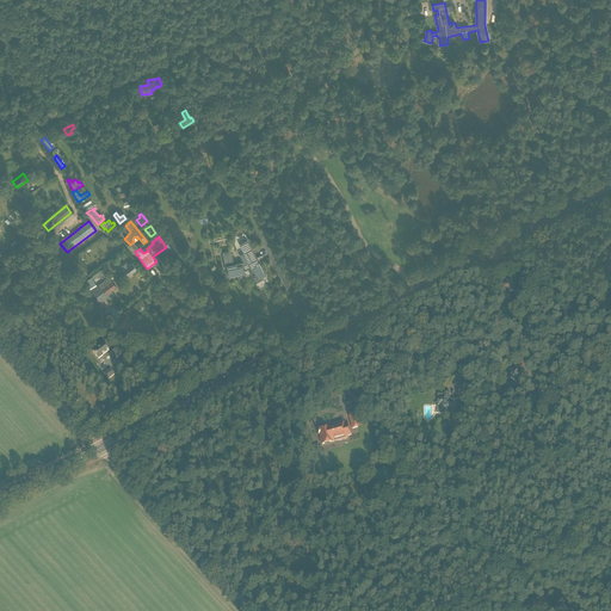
[(235,264),(234,264),(230,251),(222,253),(224,266),(226,266),(228,277),(245,273),(244,271),(247,270),(255,284),(264,279),(263,277),(266,276),(269,279),(265,273),(264,273),(260,265),(259,263),(255,264),(253,260),(257,259),(248,240),(239,245),(242,253),(239,254),(244,263),(235,264)]
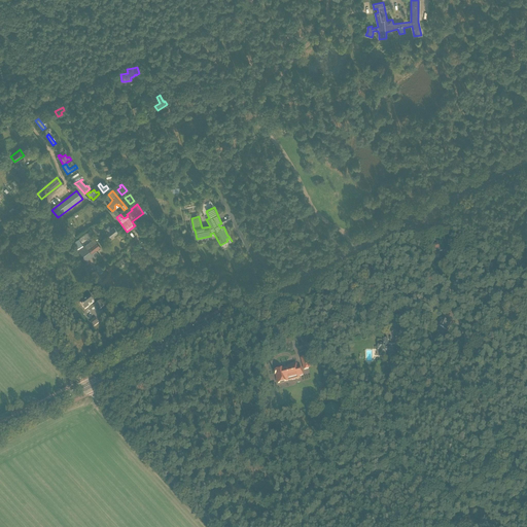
[(113,226),(110,229),(109,226),(105,230),(107,232),(106,233),(110,238),(117,232),(113,226)]
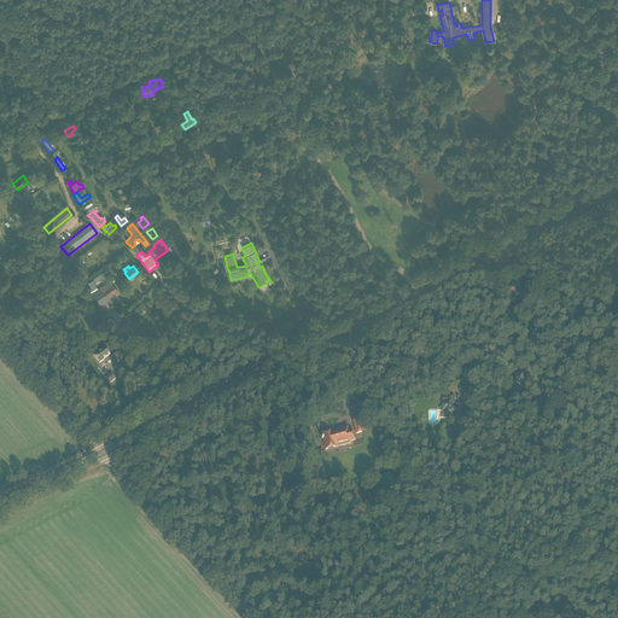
[(93,280),(97,284),(110,274),(108,269),(93,280)]
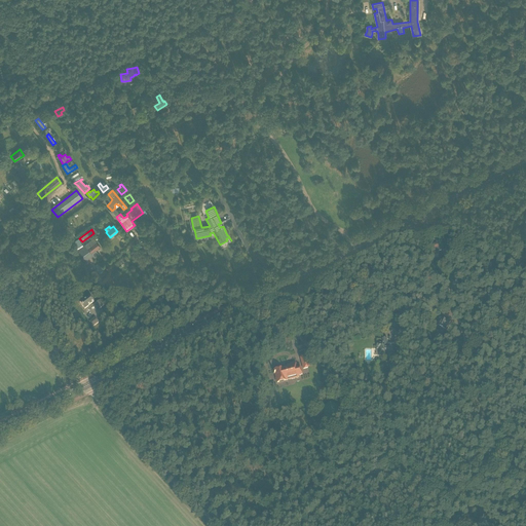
[(145,245),(146,247),(158,236),(157,234),(145,245)]
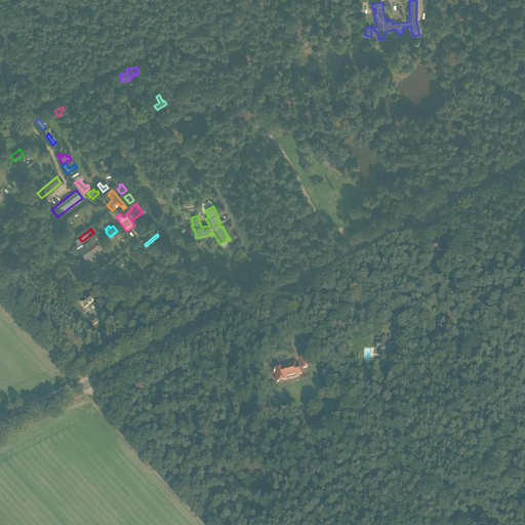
[(76,247),(82,244),(78,239),(73,242),(76,247)]
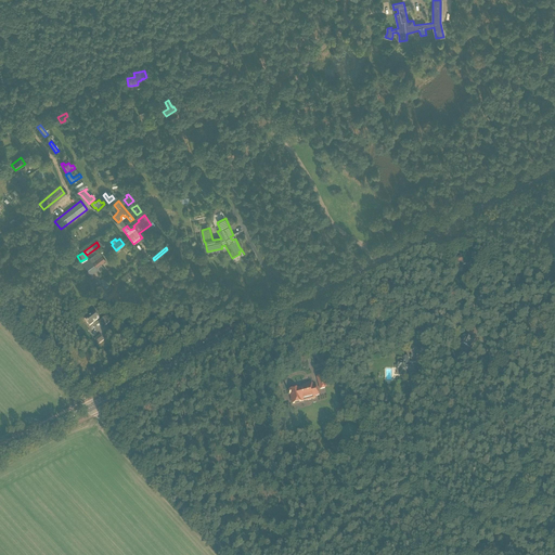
[(90,258),(97,267),(105,261),(99,253),(90,258)]
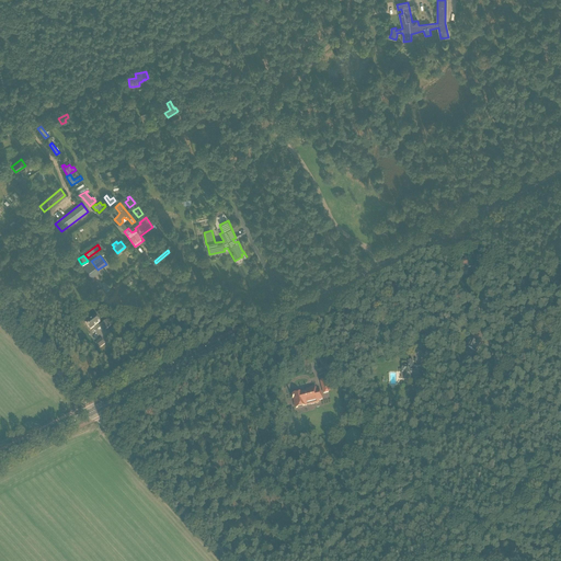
[(461,261),(462,262),(459,263),(460,270),(461,273),(468,271),(467,267),(470,267),(470,264),(472,263),(470,255),(466,258),(467,260),(461,261)]
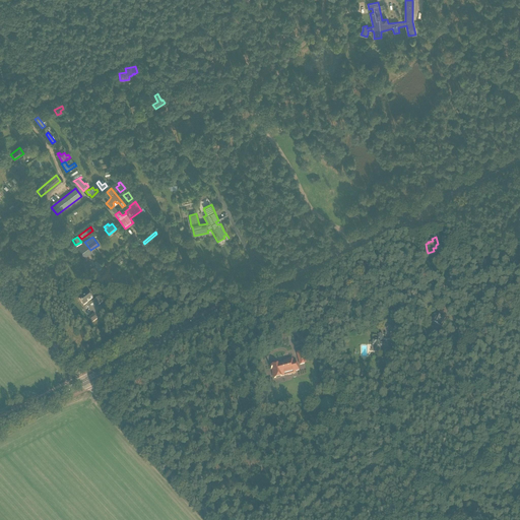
[(90,250),(84,242),(77,248),(83,256),(90,250)]
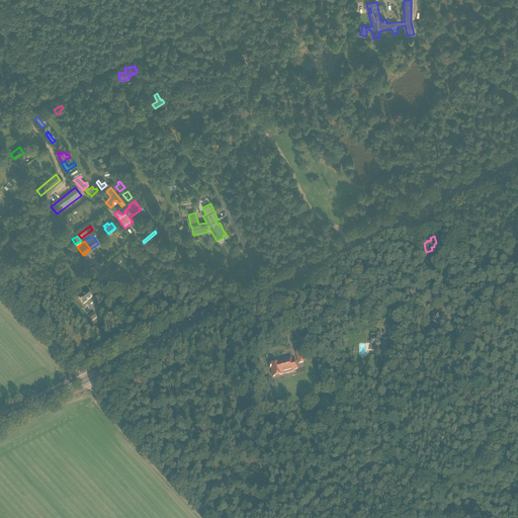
[(115,259),(116,260),(119,263),(127,257),(123,252),(115,259)]
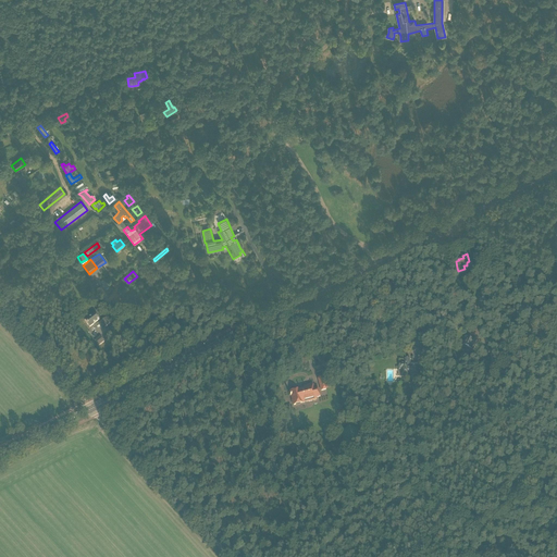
[(457,304),(461,300),(456,293),(452,296),(457,304)]
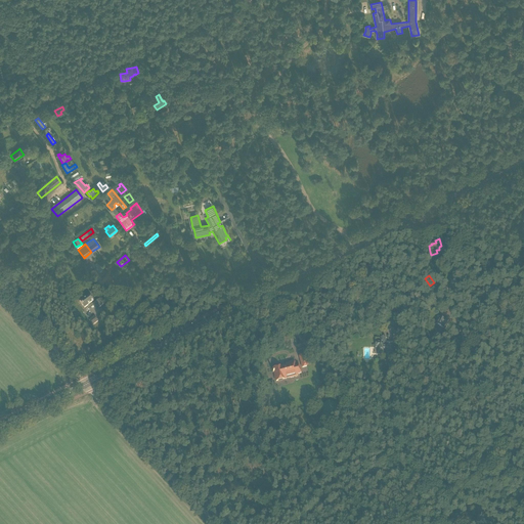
[(89,295),(85,298),(84,297),(79,300),(81,303),(84,308),(88,305),(93,300),(89,295)]
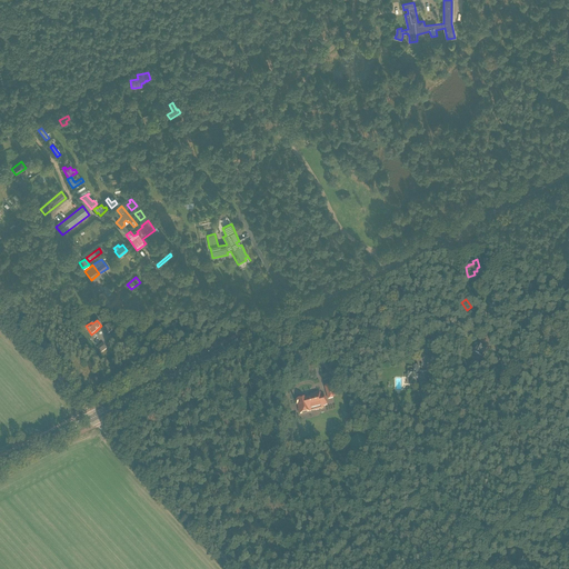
[(108,325),(102,329),(107,335),(112,330),(108,325)]
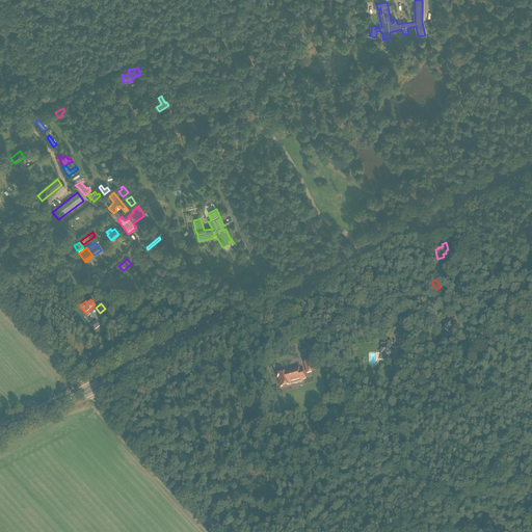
[(90,325),(94,330),(100,326),(96,321),(90,325)]
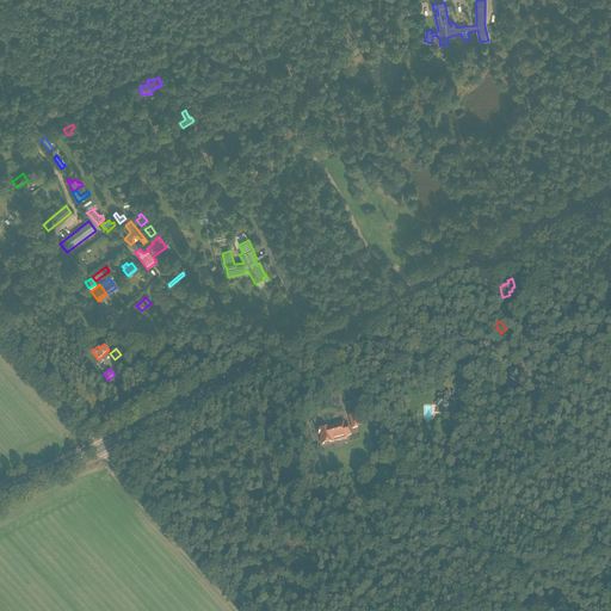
[(511,369),(508,374),(505,382),(510,384),(512,380),(518,383),(522,374),(511,369)]
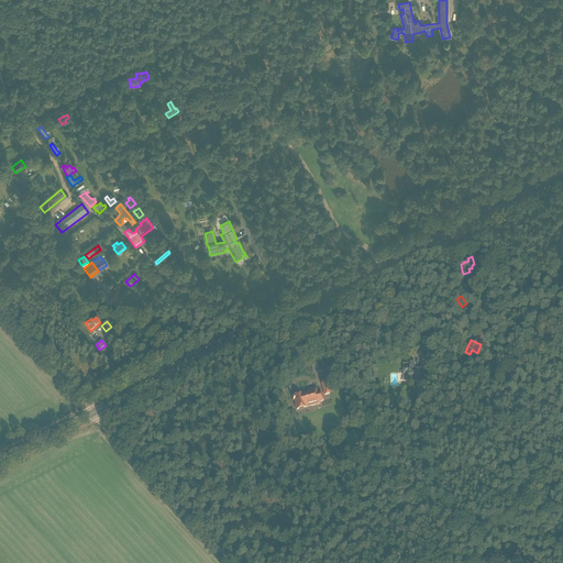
[(342,351),(349,353),(352,346),(344,344),(342,351)]
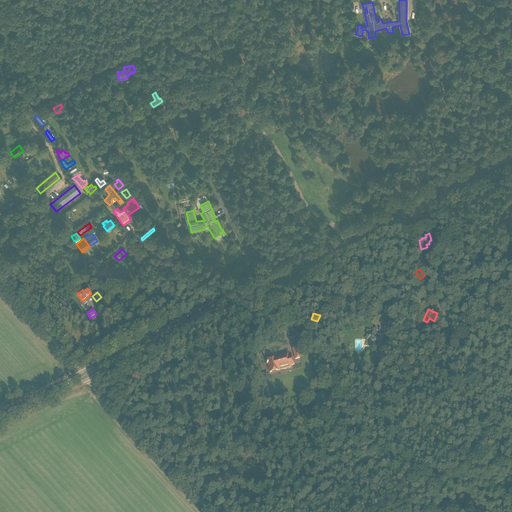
[(376,330),(372,331),(372,335),(367,335),(367,340),(369,340),(369,344),(376,344),(376,343),(383,343),(383,338),(376,338),(376,330)]
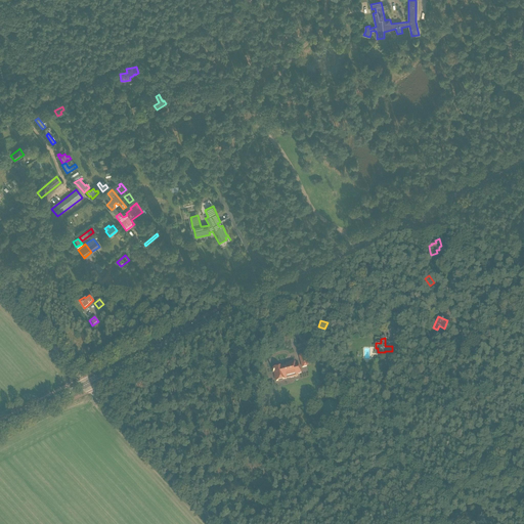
[(298,356),(302,368),(307,366),(307,365),(308,365),(307,361),(306,358),(305,353),(299,355),(298,356)]
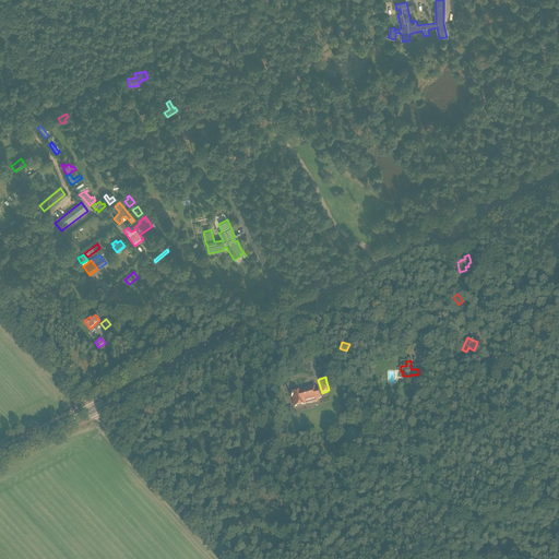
[(319,390),(314,391),(313,385),(305,389),(305,391),(300,393),(299,391),(290,393),(292,397),(293,397),(295,406),(304,404),(302,403),(313,400),(313,402),(318,401),(317,400),(321,399),(319,390)]
